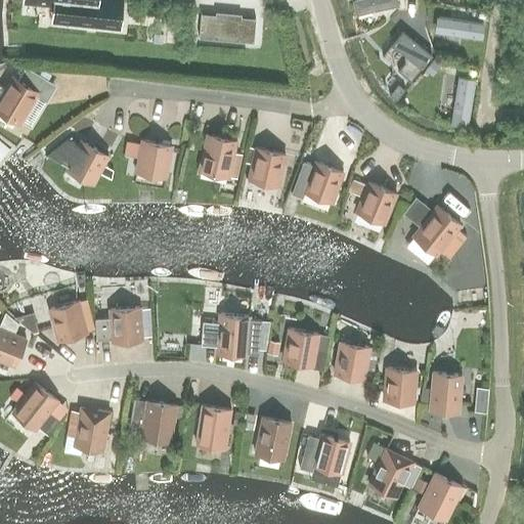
[(116,35),(120,2),(104,0),(20,0),(20,8),(51,11),(49,28),(116,35)]
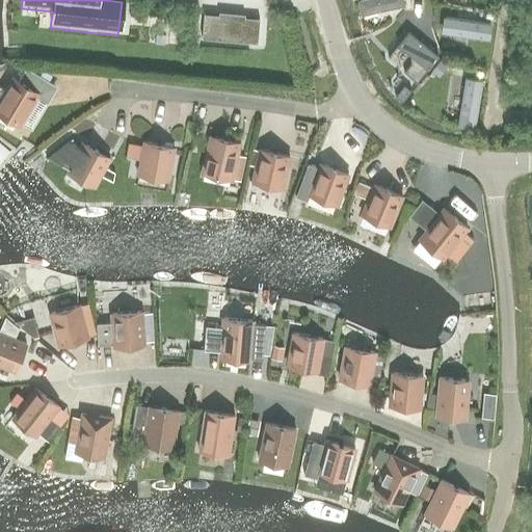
[(362,0),(366,11),(405,0),(362,0)]
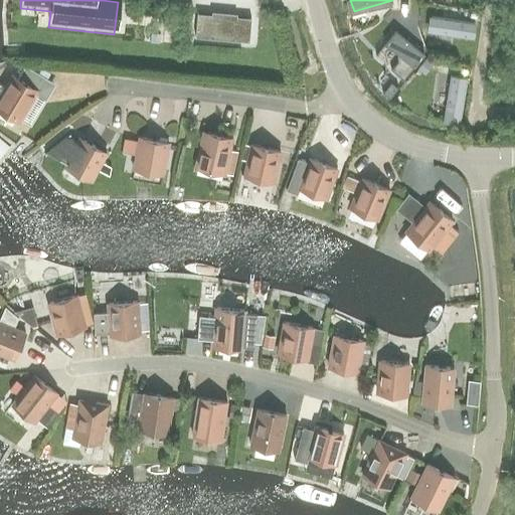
[(430,13),(428,31),(477,33),(478,16),(430,13)]
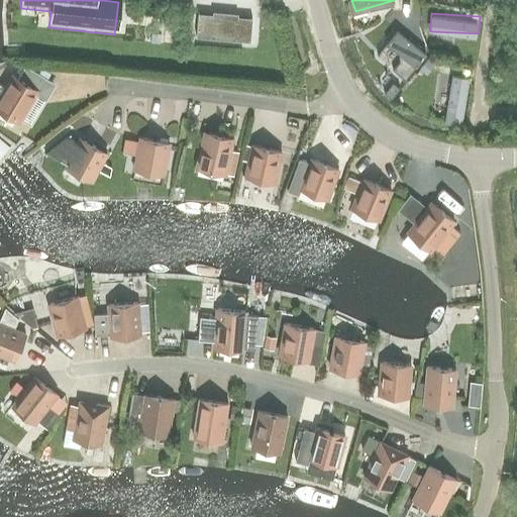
[(236,20),(236,17),(211,15),(211,18),(198,16),(196,40),(248,44),(250,21),(236,20)]
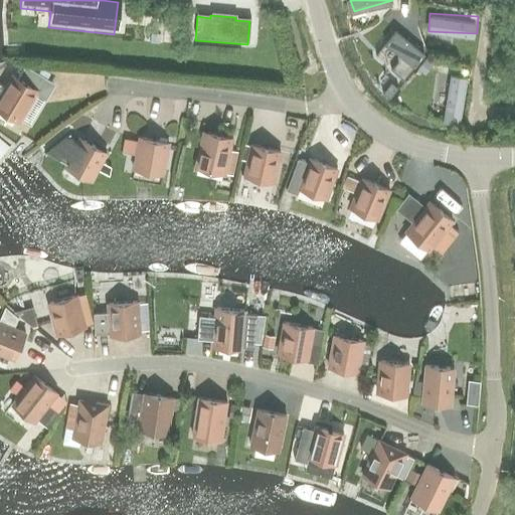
[(395,31),(385,43),(401,56),(391,68),(404,78),(424,54),(395,31)]
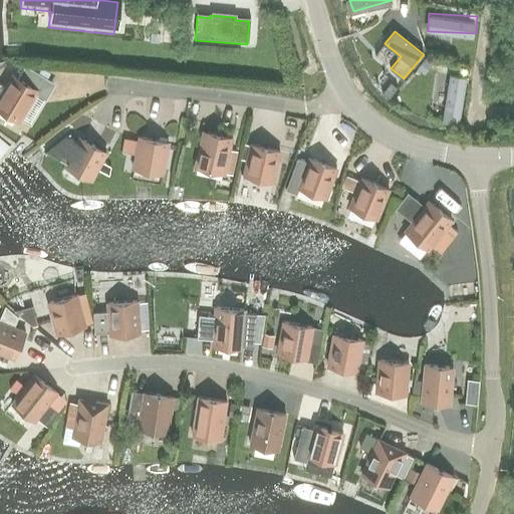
[(425,58),(418,67),(424,73),(432,64),(425,58)]
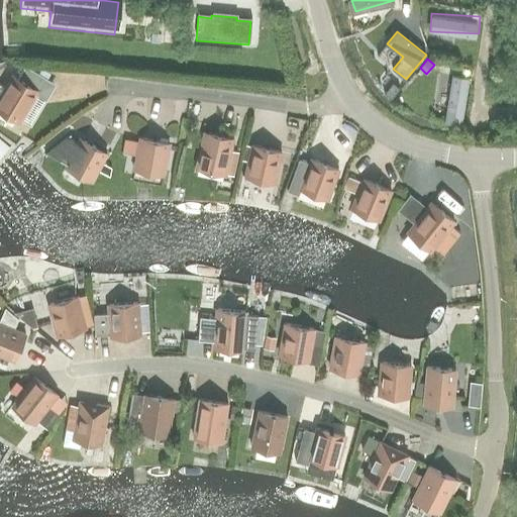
[(454,71),(445,118),(463,121),(473,74),(454,71)]
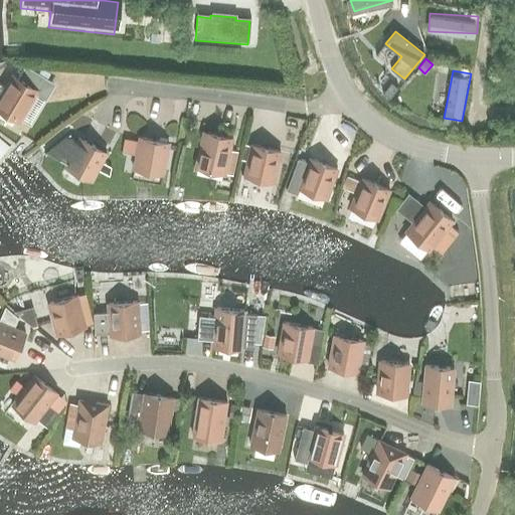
[(40,71),(37,76),(45,81),(48,76),(40,71)]
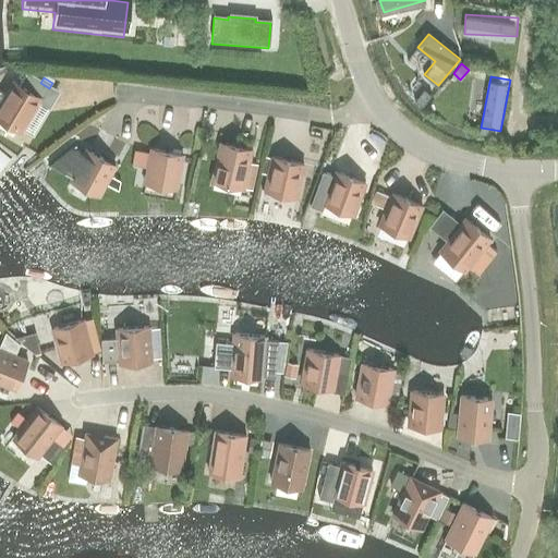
[(38,101),(11,85),(4,96),(0,93),(0,118),(21,131),(38,101)]
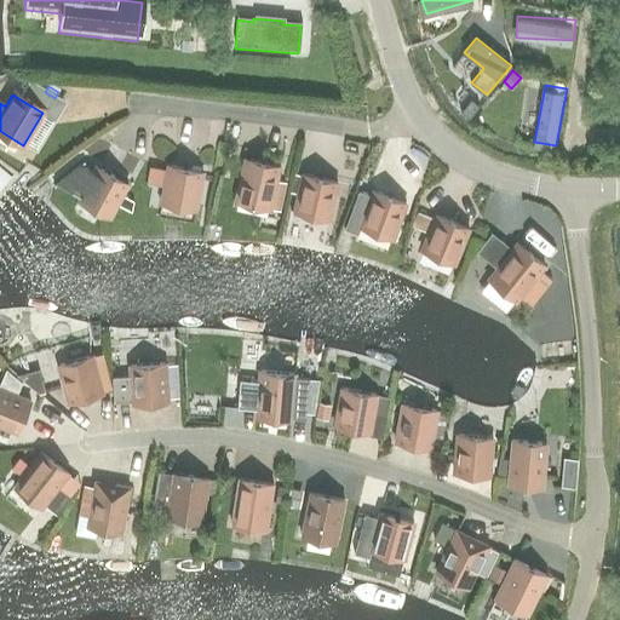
[(470,99),(460,112),(469,118),(478,105),(470,99)]
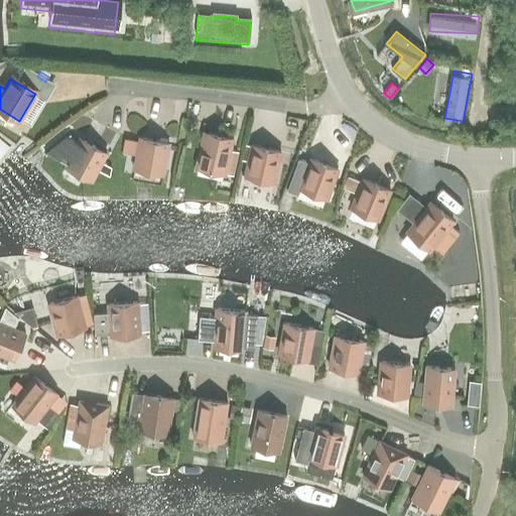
[(235,175),(240,152),(231,150),(233,139),(205,133),(197,168),(225,174),(226,173),(235,175)]
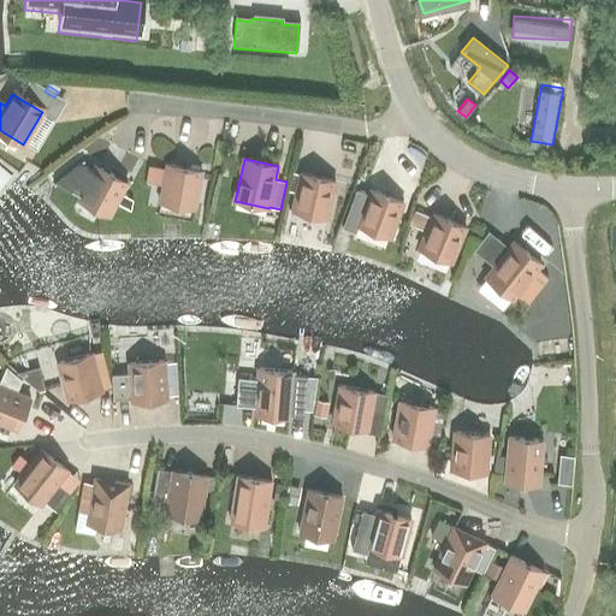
[(93,172),(81,165),(84,163),(83,161),(53,185),(54,187),(61,181),(77,189),(72,197),(77,200),(108,217),(117,202),(122,194),(126,184),(95,167),(93,172)]
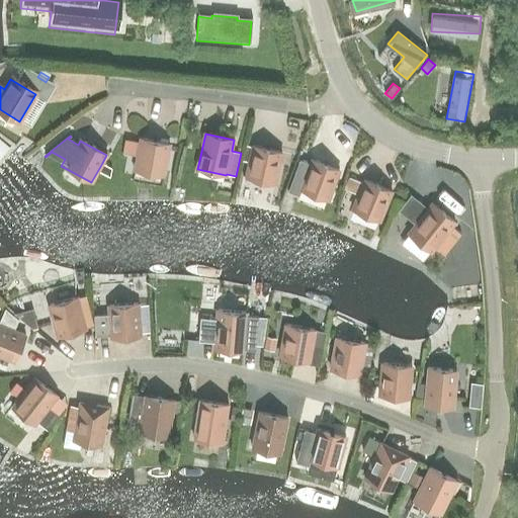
[(123,152),(137,155),(140,141),(125,139),(123,152)]
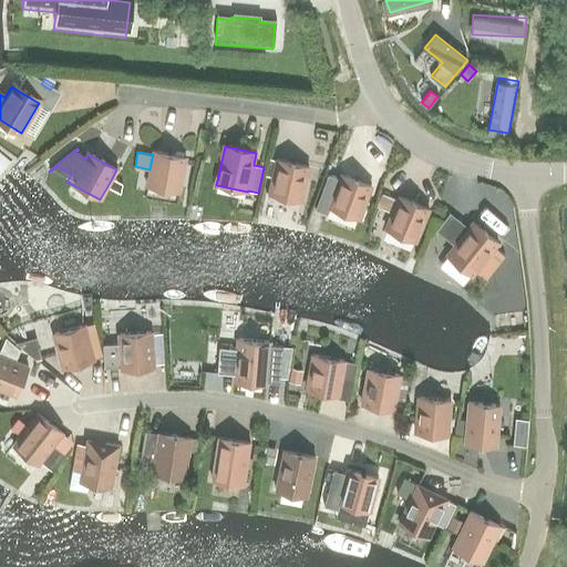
[(153,153),(153,154),(150,169),(146,187),(178,193),(185,158),(153,153)]
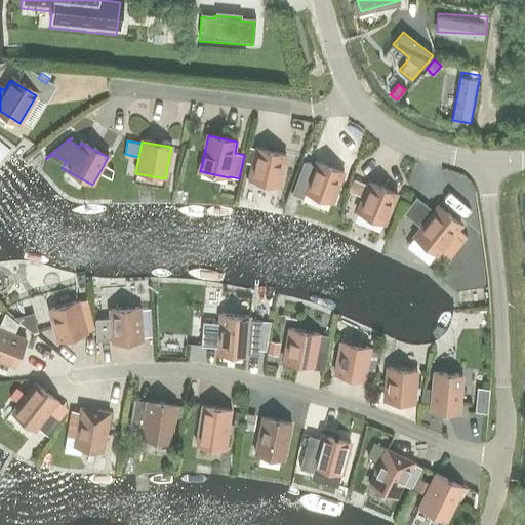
[(256,150),(249,148),(246,164),(252,165),(249,179),(279,187),(286,155),(256,149),(256,150)]
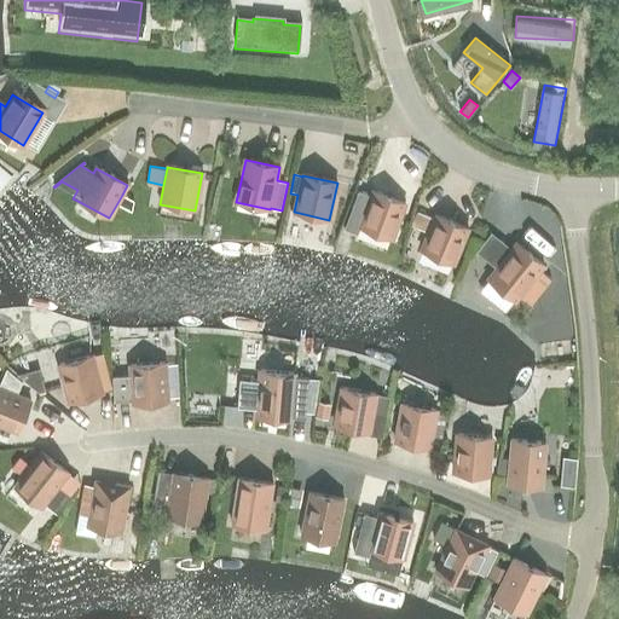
[(359,190),(343,229),(357,233),(359,227),(392,239),(405,204),(372,191),(371,194),(359,190)]
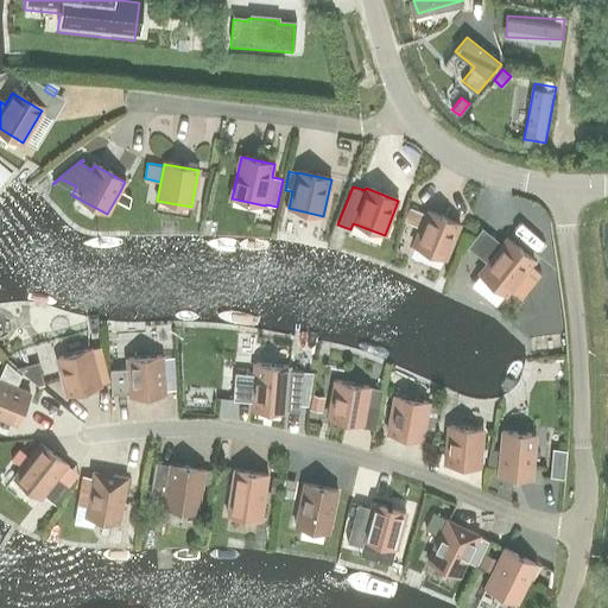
[(120,191),(115,200),(130,208),(132,197),(120,191)]
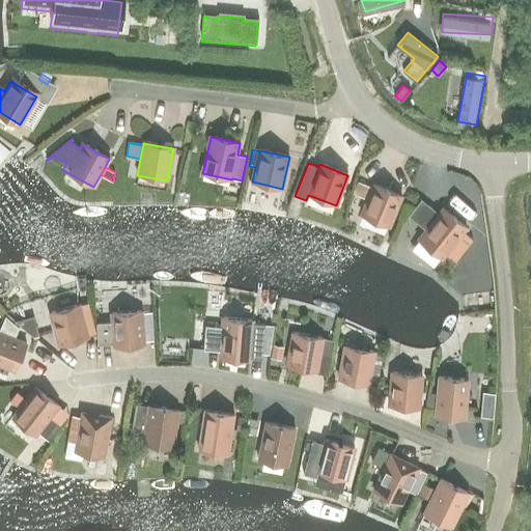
[(353,193),(368,199),(372,187),(358,180),(353,193)]
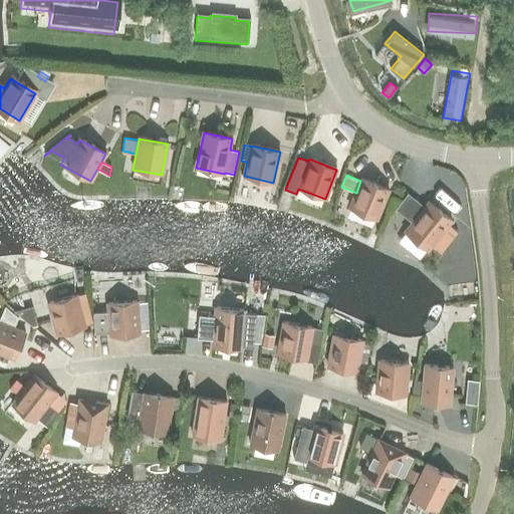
[(356,193),(349,208),(376,220),(389,191),(361,179),(360,181),(356,193)]
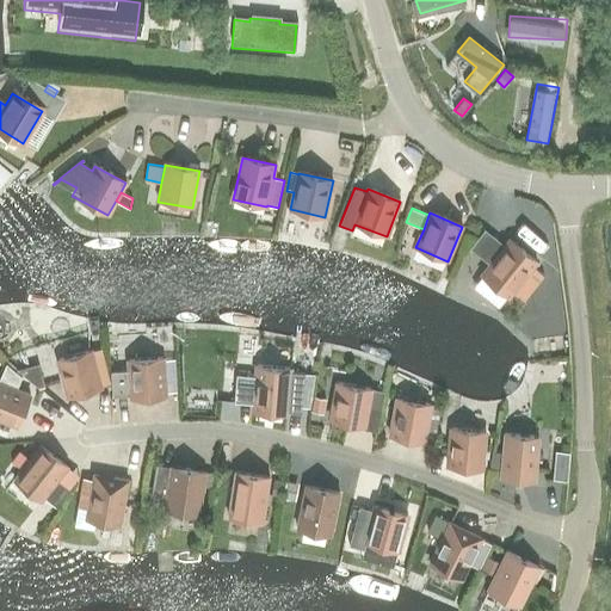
[(537,263),(510,241),(481,276),(508,298),(513,292),(524,302),(544,276),(534,267),(537,263)]
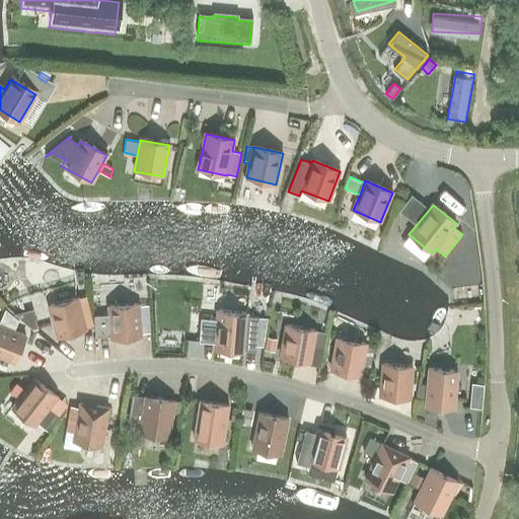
[(84,297),(76,299),(85,330),(92,328),(84,297)]
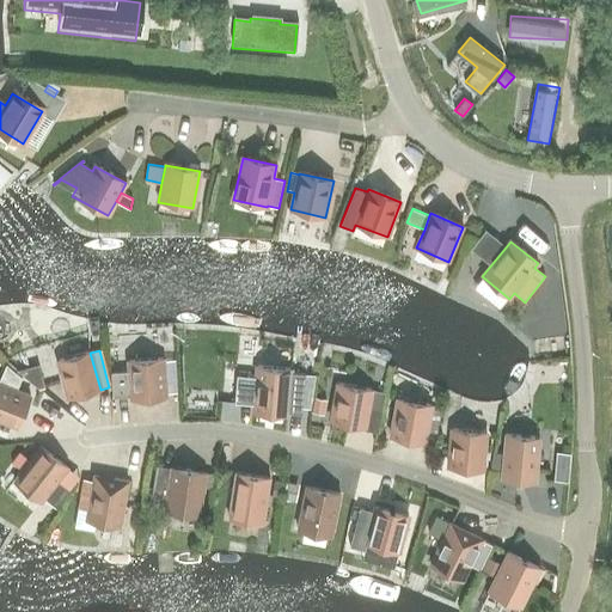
[(66,398),(101,390),(90,353),(56,362),(66,398)]
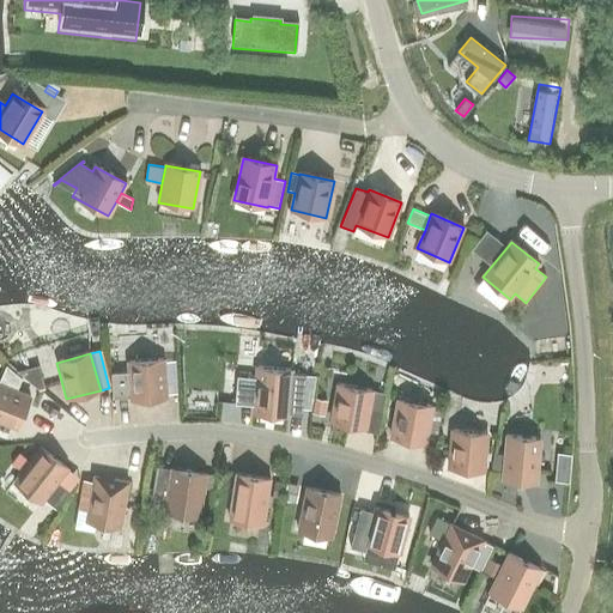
[(163,364),(163,360),(127,363),(128,371),(111,372),(113,398),(129,396),(131,400),(165,399),(164,382),(163,364)]
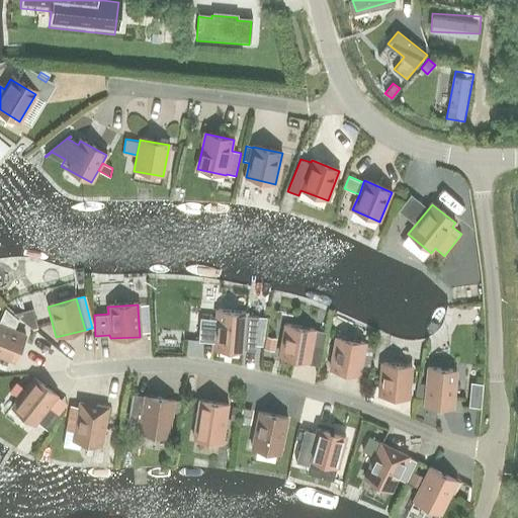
[(33,329),(38,327),(32,309),(15,314),(33,329)]
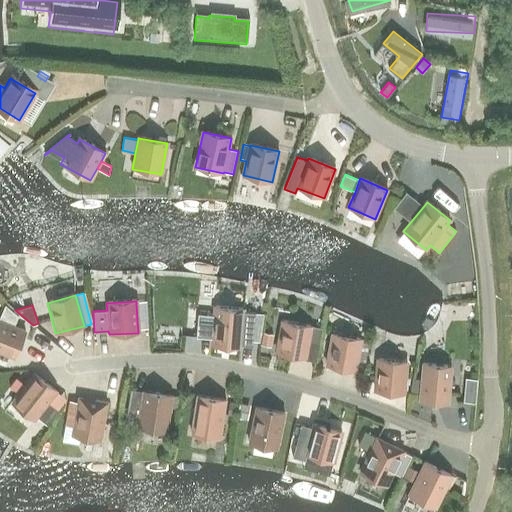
[(243,310),(214,307),(213,316),(197,315),(195,338),(211,339),(210,345),(240,348),(240,343),(251,344),(251,340),(253,312),(243,311),(243,310)]
